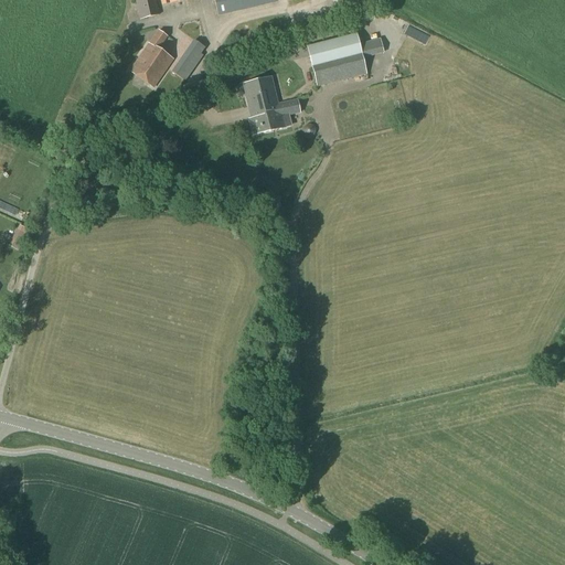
[(185,0),(135,0),(139,20),(159,16),(155,0),(160,0),(161,6),(185,0)]
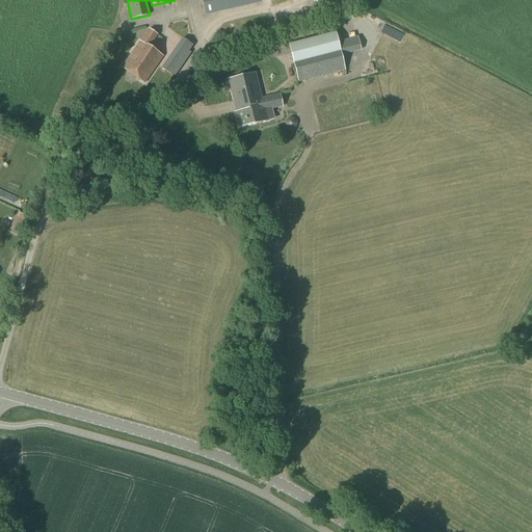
[(264,0),(207,0),(206,0),(208,12),(265,4),(264,0)]
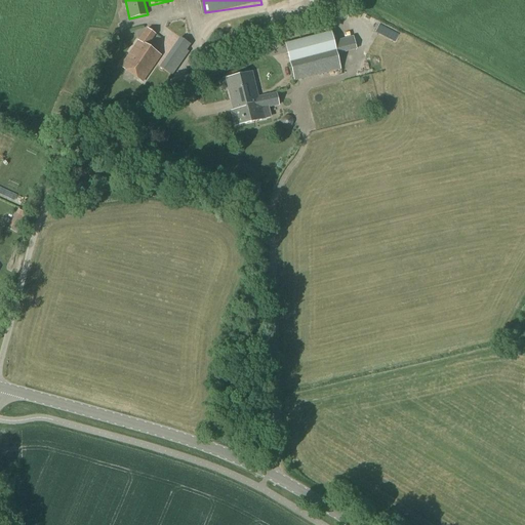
[(143,83),(161,55),(148,45),(155,36),(147,29),(119,66),(143,83)]
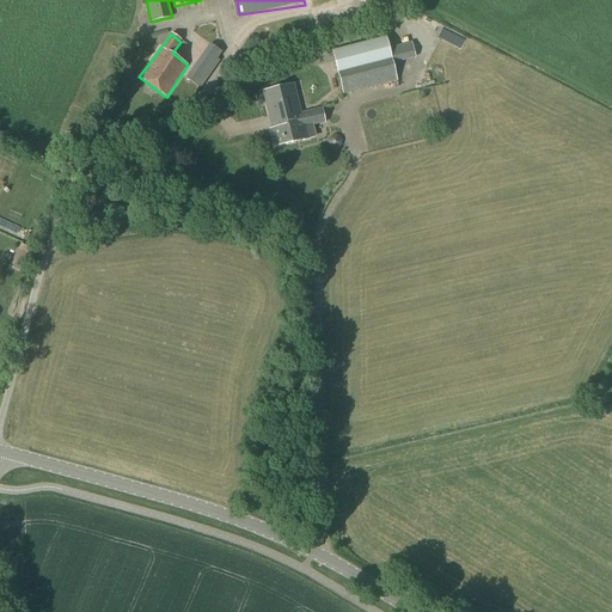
[(386,37),(331,51),(337,73),(343,95),(397,81),(393,63),(389,48),(386,37)]
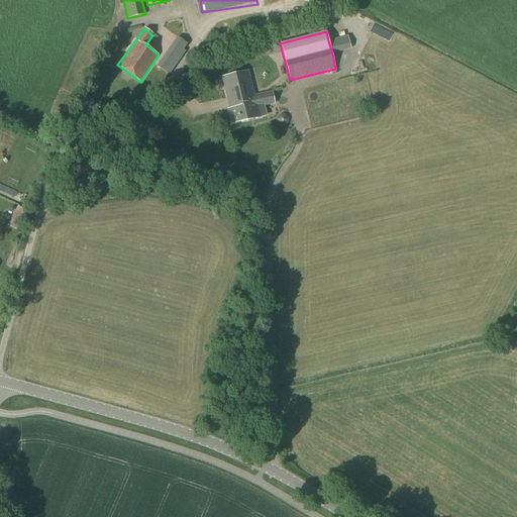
[(170,76),(190,45),(177,37),(157,67),(170,76)]
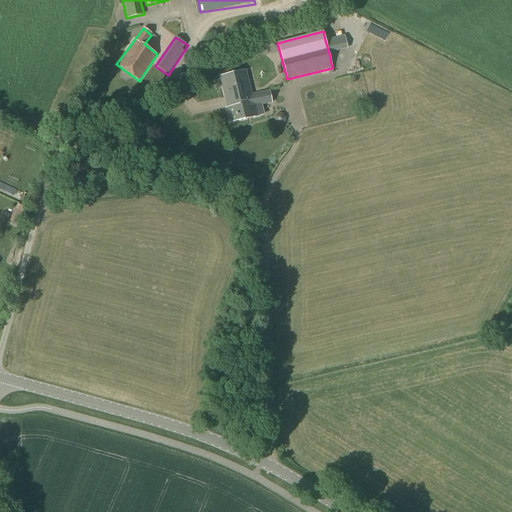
[(245,73),(220,79),(225,101),(232,99),(233,103),(238,102),(239,105),(252,101),(252,100),(251,95),(245,73)]
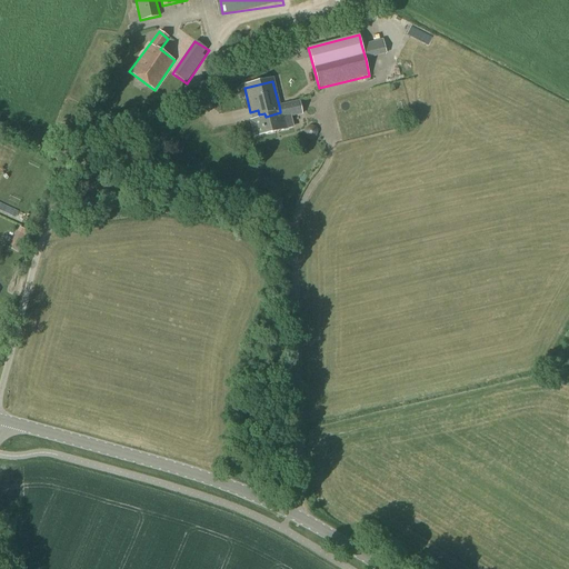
[(253,122),(251,123),(255,138),(287,129),(283,118),(301,113),(299,103),(286,107),(287,111),(280,112),(266,117),(266,118),(266,119),(253,122)]
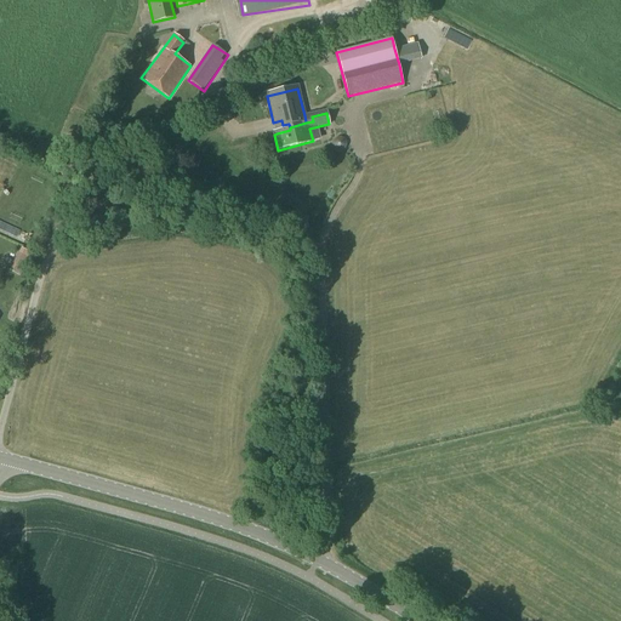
[(170,148),(171,147),(177,142),(178,141),(176,137),(166,144),(170,148)]
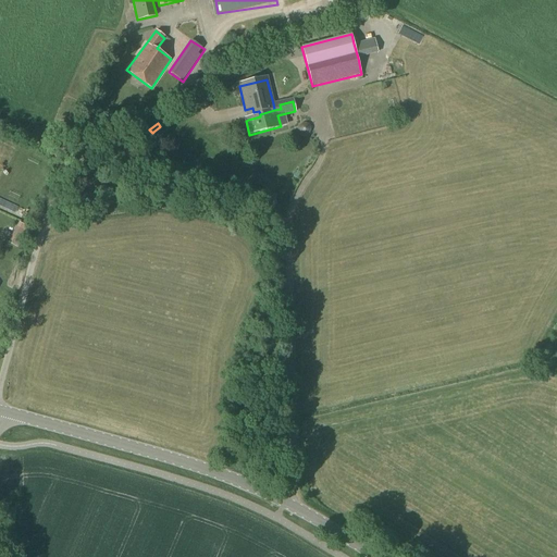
[(17,248),(26,232),(16,227),(8,243),(17,248)]
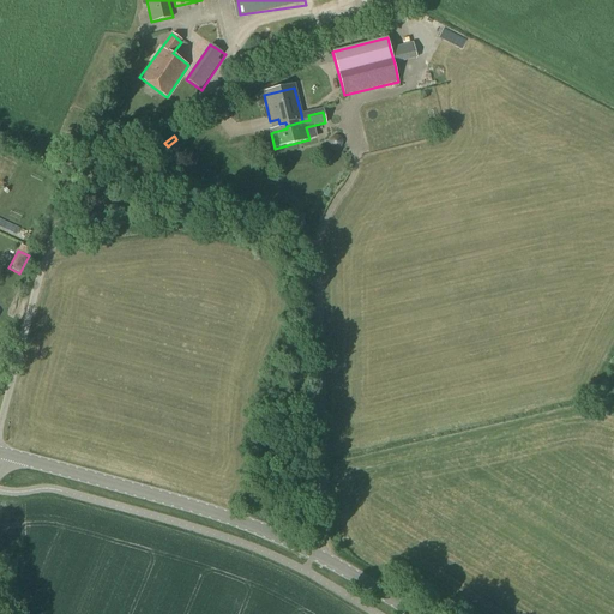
All buildings are outlined.
